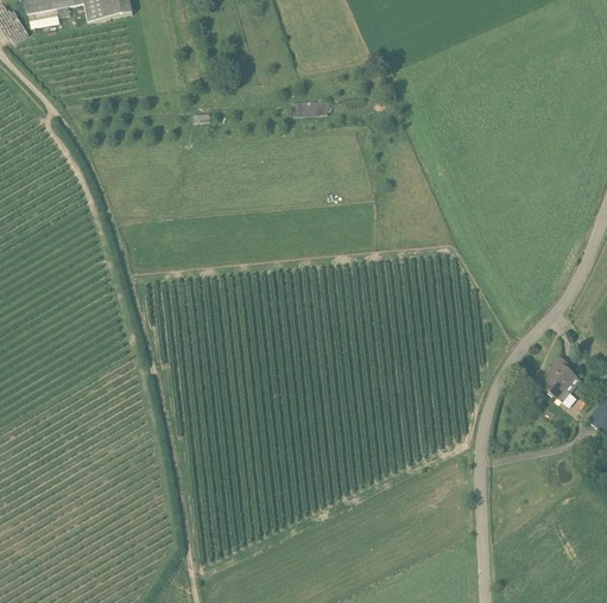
[(24,0),(26,13),(84,1),(89,24),(133,14),(130,0),(24,0)]
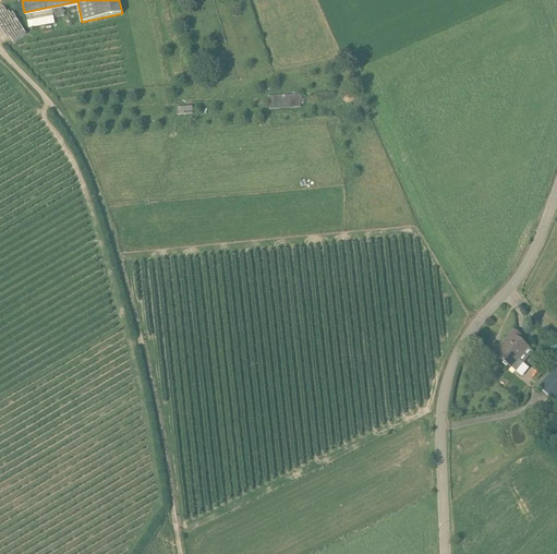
[(269,107),(304,105),(303,92),(268,94),(269,107)]
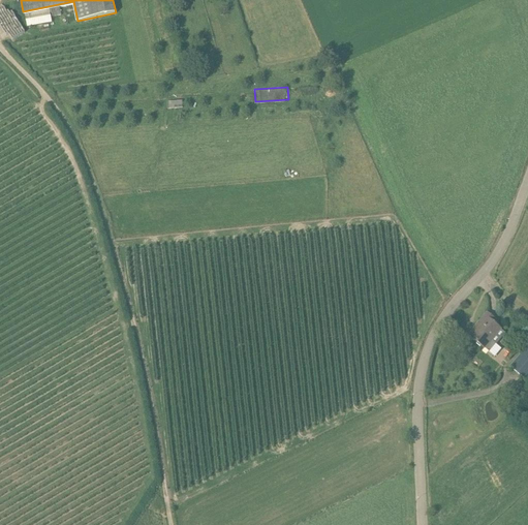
[(487,348),(502,329),(501,328),(492,319),(495,316),(487,310),(477,321),(479,322),(470,334),(487,348)]
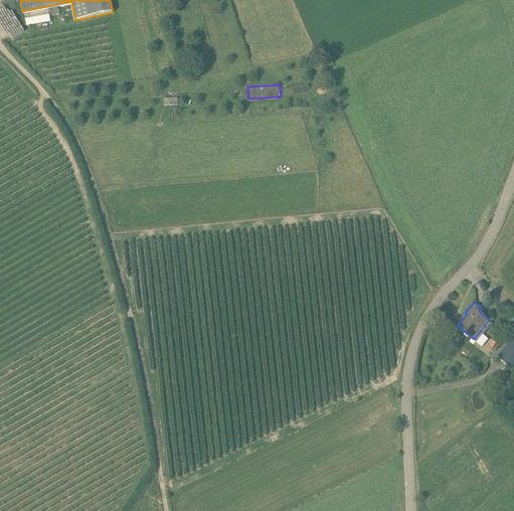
[(511,368),(513,363),(513,332),(495,354),(511,368)]
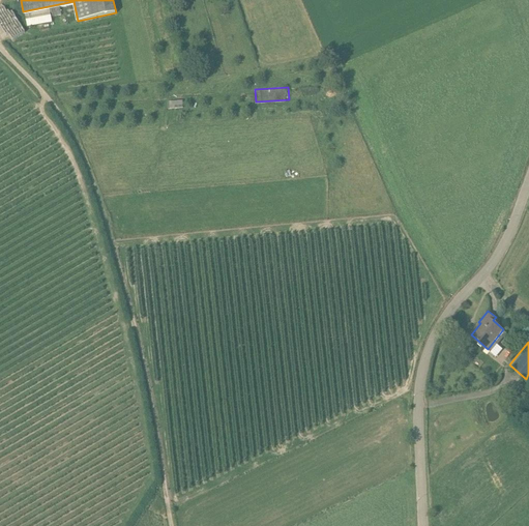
[(467,353),(462,359),(465,362),(470,356),(467,353)]
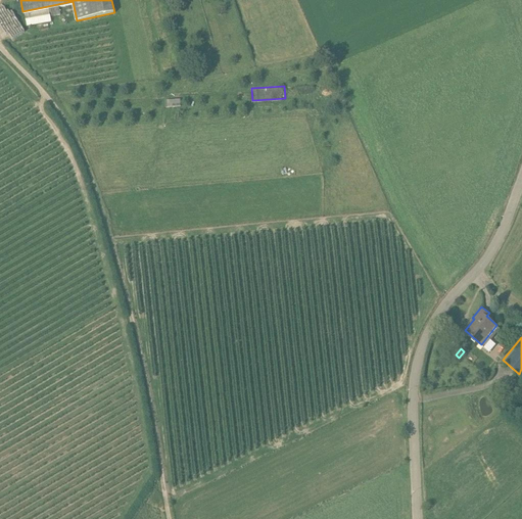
All buildings are outlined.
